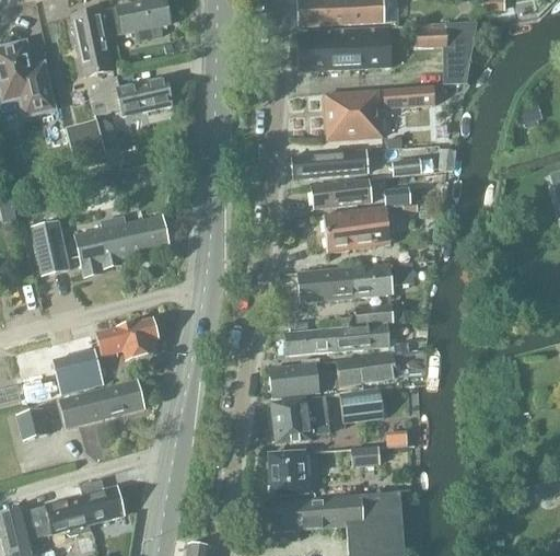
[(141,0),(111,7),(116,34),(136,31),(137,39),(164,33),(162,25),(170,23),(165,0),(141,0)]
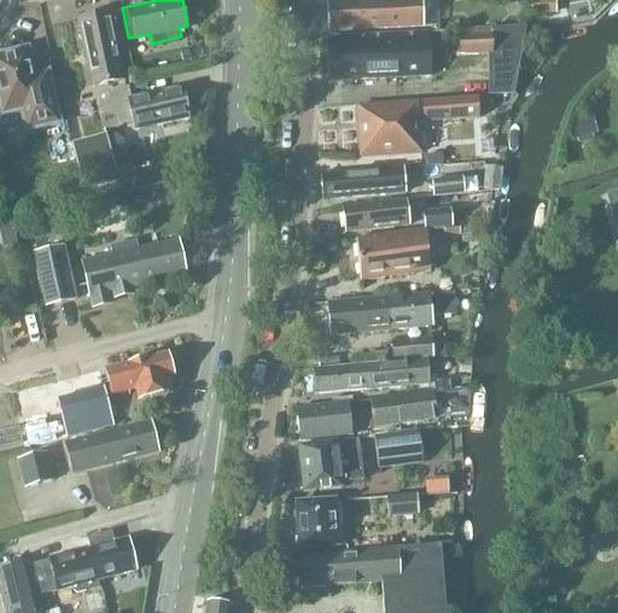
[(328,28),(424,24),(421,0),(327,0),(328,28)]
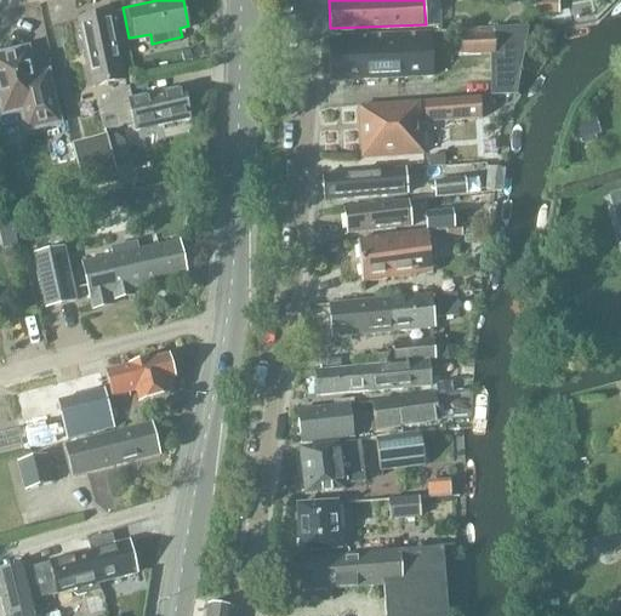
[(125,77),(118,40),(129,38),(123,7),(78,16),(91,84),(125,77)]
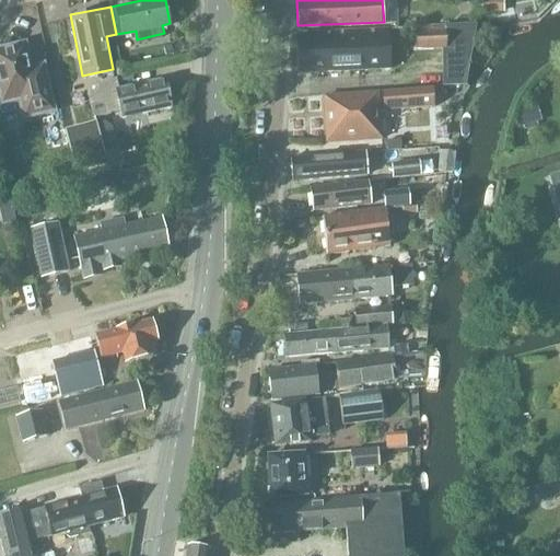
[(465,81),(476,22),(415,24),(417,47),(442,46),(444,83),(465,81)]
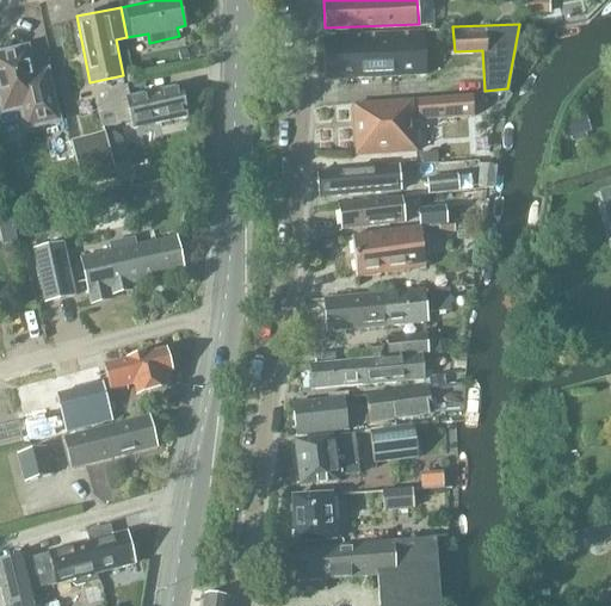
[(363,31),(365,75),(426,73),(426,54),(424,28),(363,31)]
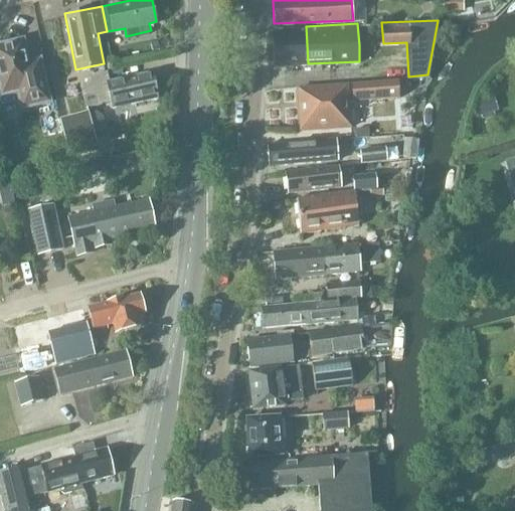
[(308,63),(306,26),(273,28),(275,65),(308,63)]
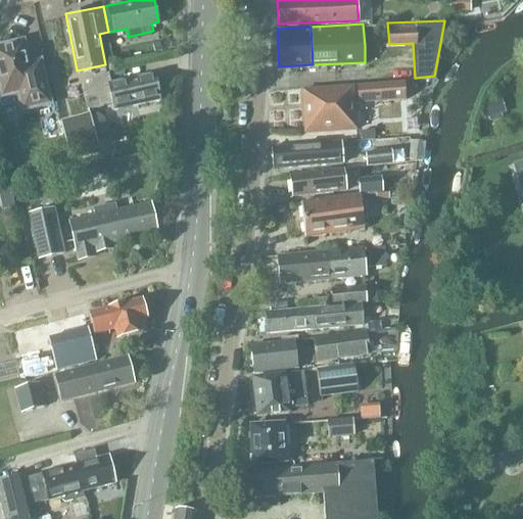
[(0,44),(0,84),(1,91),(5,93),(18,90),(22,108),(50,102),(43,72),(32,75),(24,42),(20,40),(0,44)]
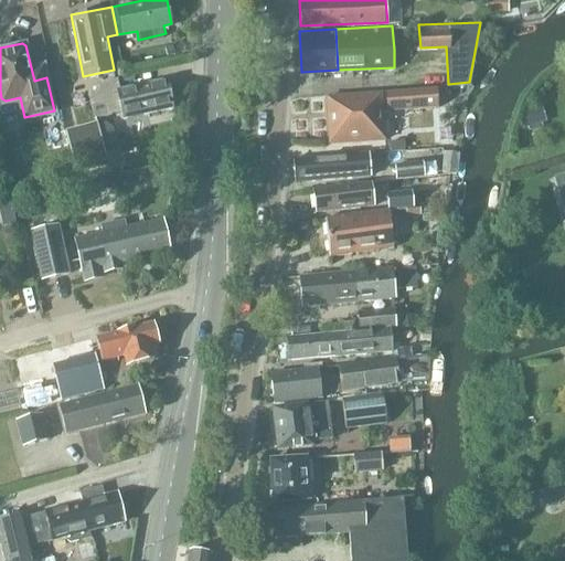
[(119,87),(117,76),(104,80),(96,83),(97,87),(87,91),(94,116),(121,109),(124,116),(172,105),(167,77),(119,87)]
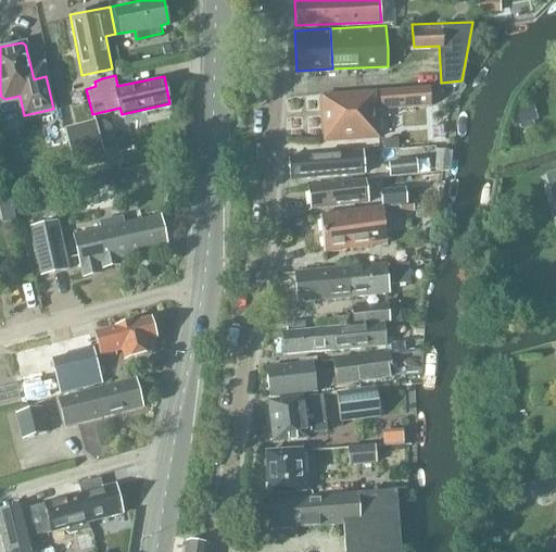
[(325,139),(379,135),(377,107),(433,103),(432,85),(321,93),(325,139)]
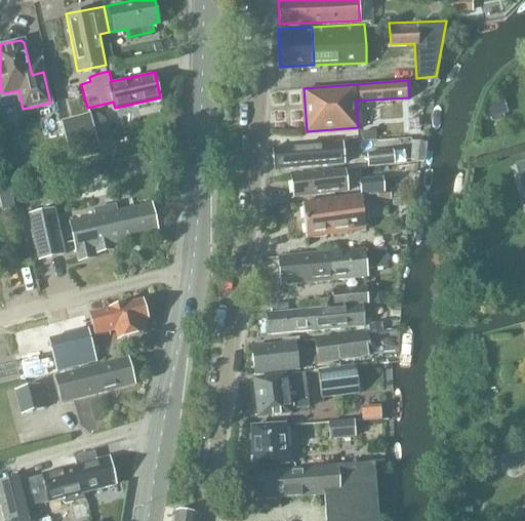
[(487,99),(483,117),(507,111),(502,95),(487,99)]
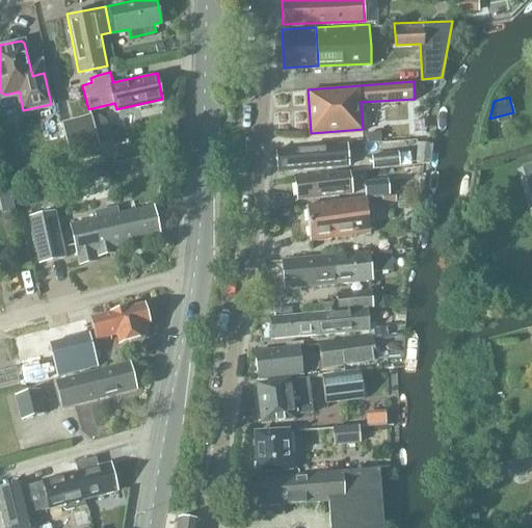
[(90,113),(62,122),(73,161),(75,167),(84,165),(104,160),(103,156),(102,153),(99,143),(90,113)]
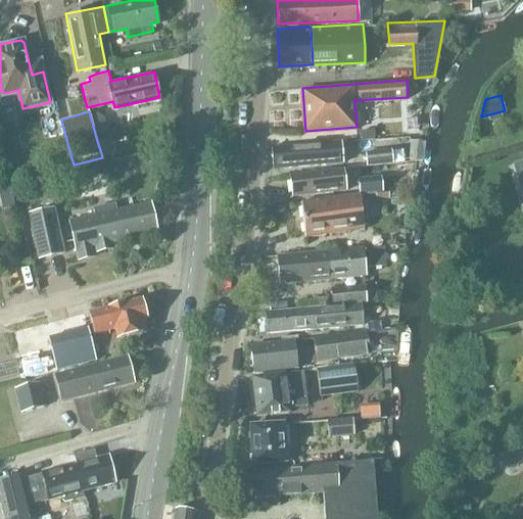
[(371,126),(362,126),(362,136),(372,135),(371,126)]
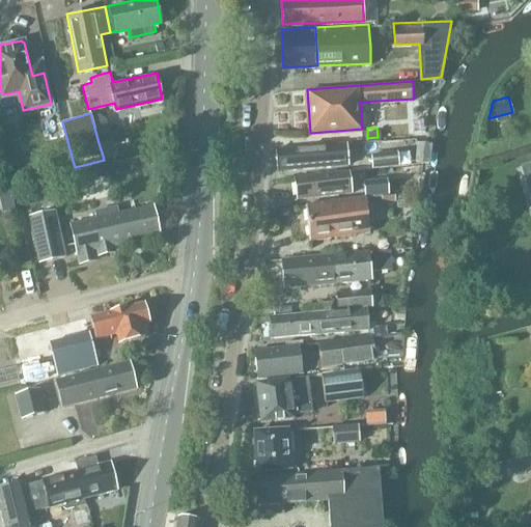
[(363,140),(364,150),(380,148),(379,138),(363,140)]
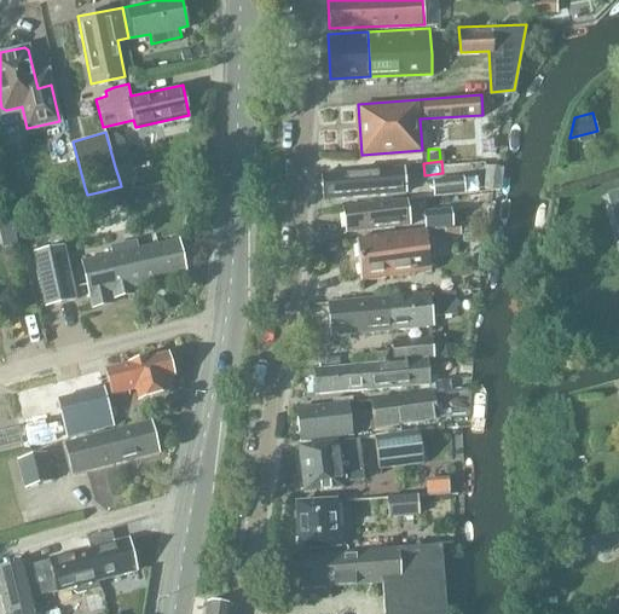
[(134,162),(115,167),(119,178),(120,181),(138,178),(134,162)]
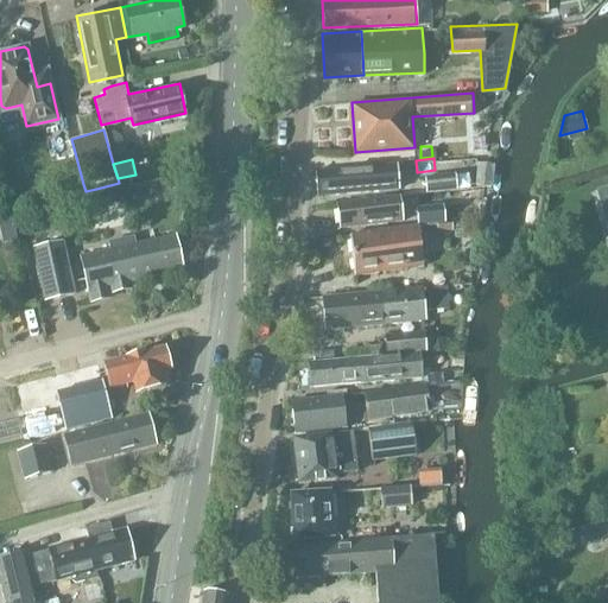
[(317,195),(399,188),(397,162),(315,169),(317,195)]
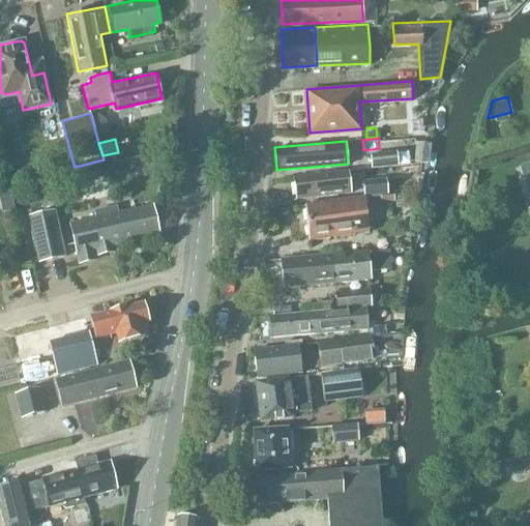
[(372,166),(398,163),(396,148),(371,151),(372,166)]
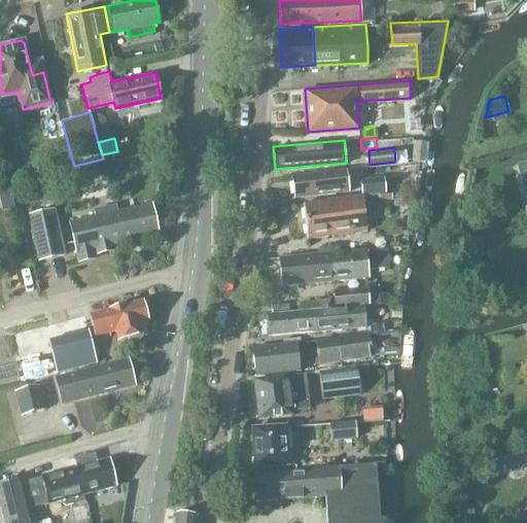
[(103,159),(83,164),(85,176),(106,171),(103,159)]
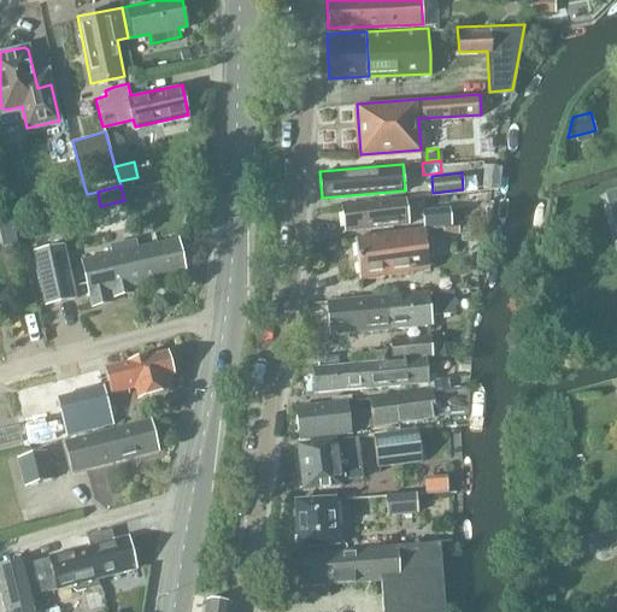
[(345,229),(409,222),(405,196),(342,205),(345,229)]
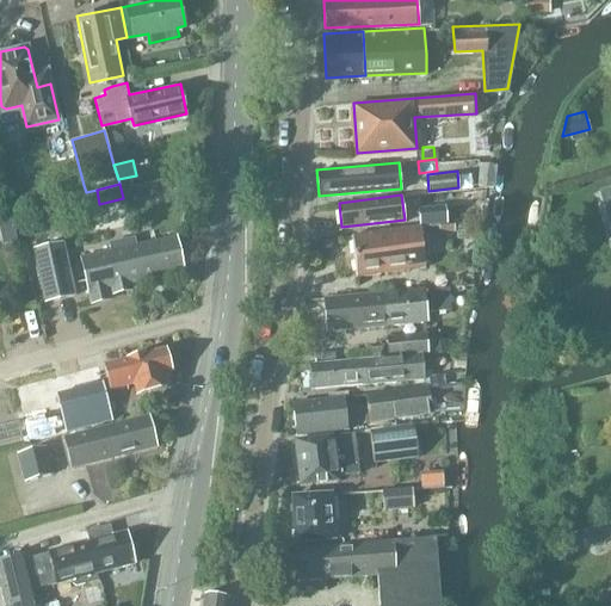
[(420,223),(446,221),(445,204),(419,206),(420,223)]
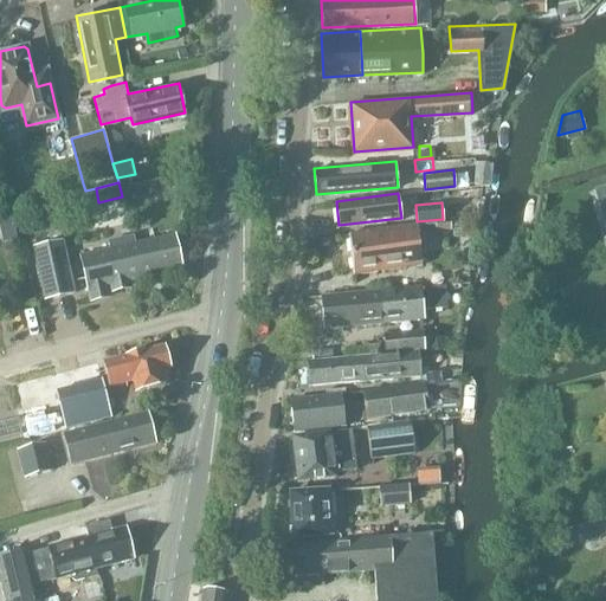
[(353,272),(423,265),(418,224),(349,232),(353,272)]
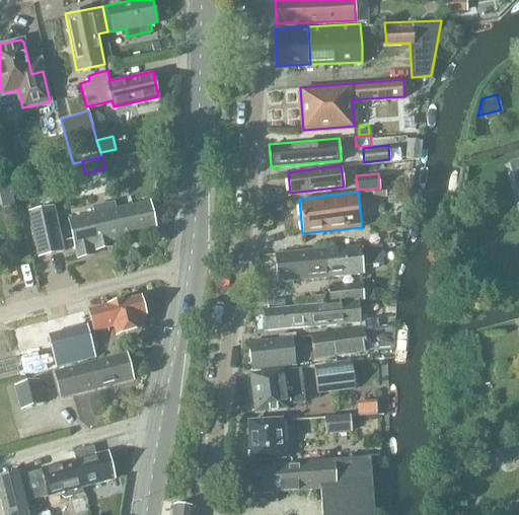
[(69,217),(75,246),(78,256),(95,252),(94,249),(114,244),(113,238),(156,228),(149,199),(69,217)]
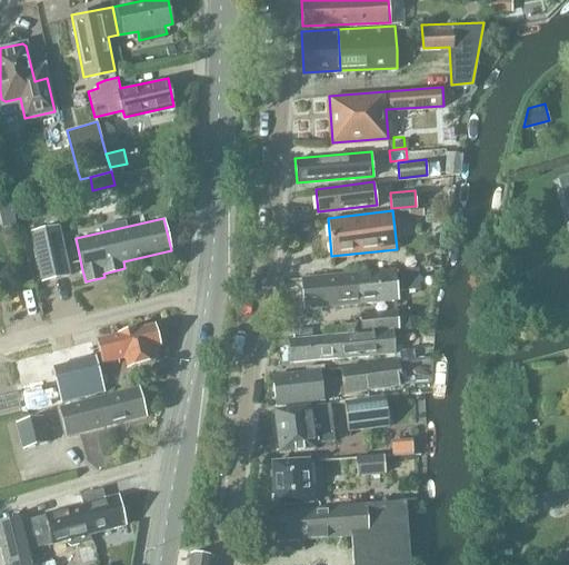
[(40,280),(70,273),(59,222),(29,229),(40,280)]
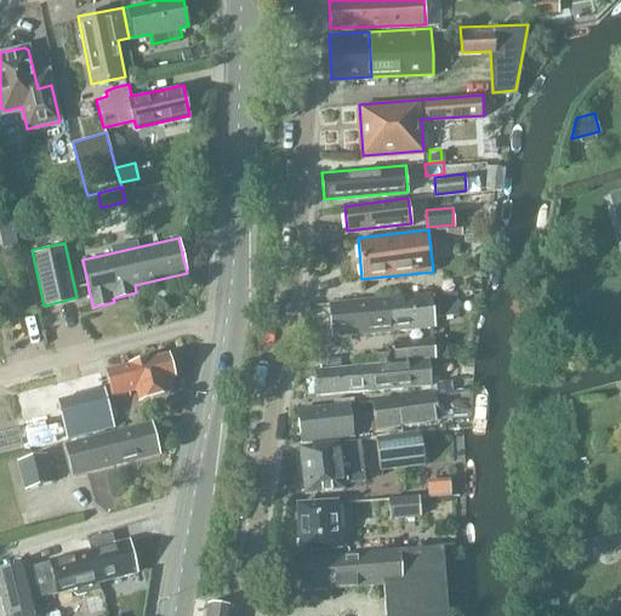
[(582,287),(568,290),(571,306),(586,303),(582,287)]
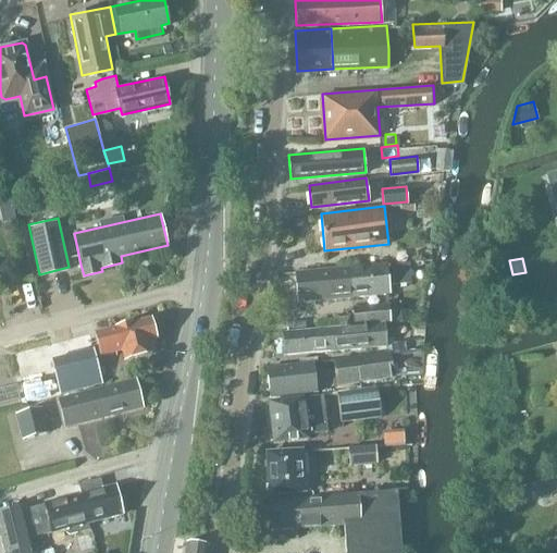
[(409,259),(386,261),(341,267),(344,296),(390,292),(388,283),(410,282),(409,259)]
